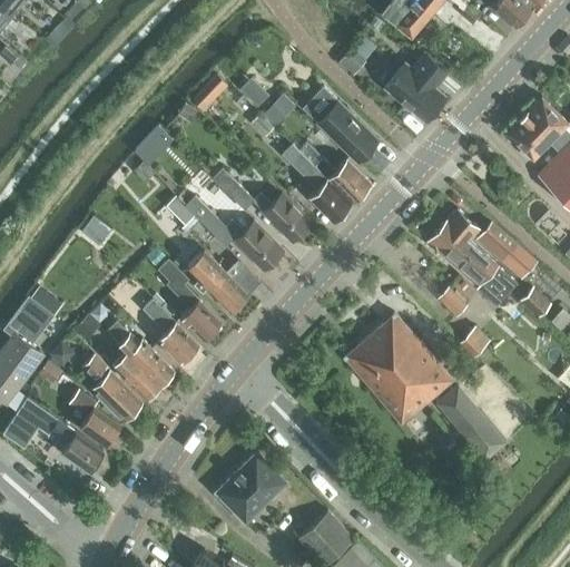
[(0,0),(0,3),(13,16),(26,0),(0,0)]
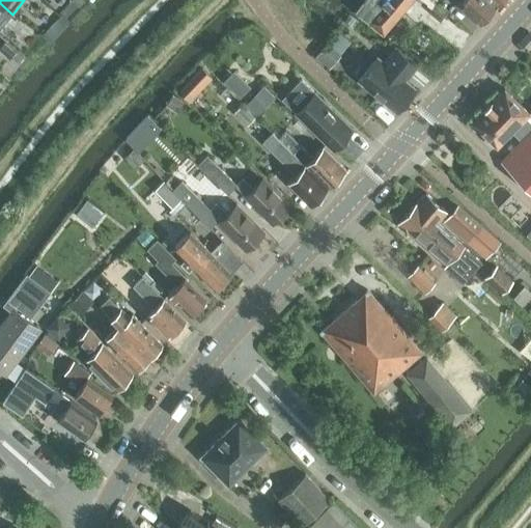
[(81,0),(73,0),(72,3),(80,10),(86,3),(81,0)]
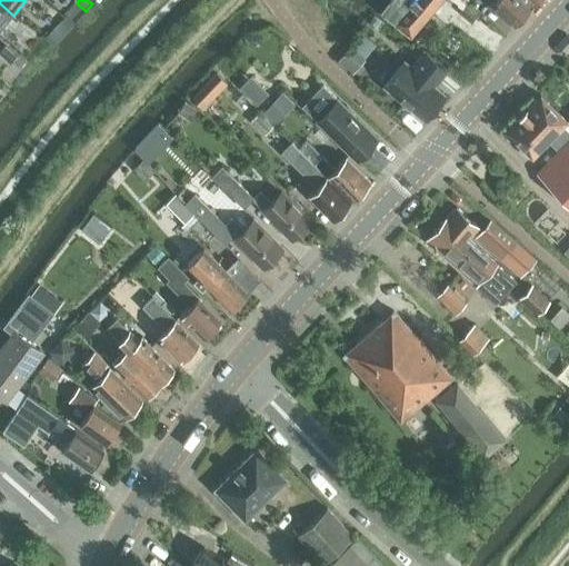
[(388,0),(378,13),(386,20),(395,27),(410,41),(445,0),(388,0)]
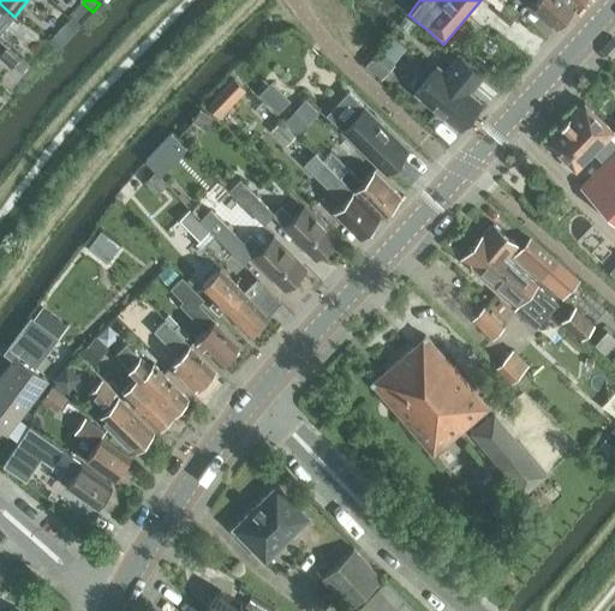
[(574,10),(562,0),(537,0),(531,7),(557,30),(574,10)]
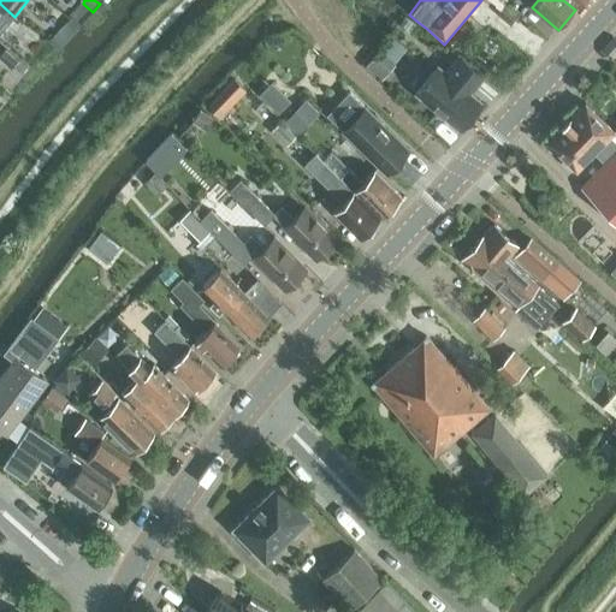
[(563,0),(575,10),(584,0),(563,0)]
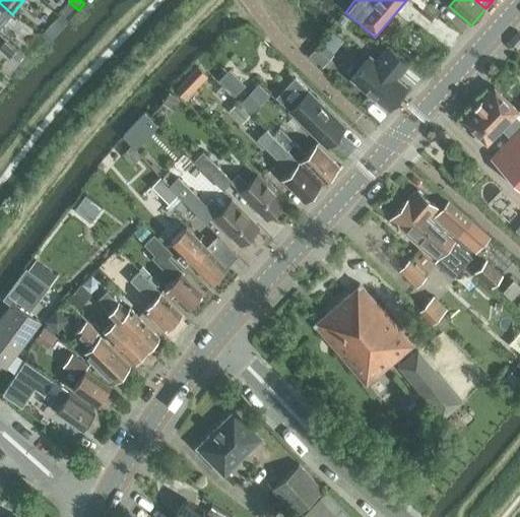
[(0,28),(12,14),(0,3),(0,28)]
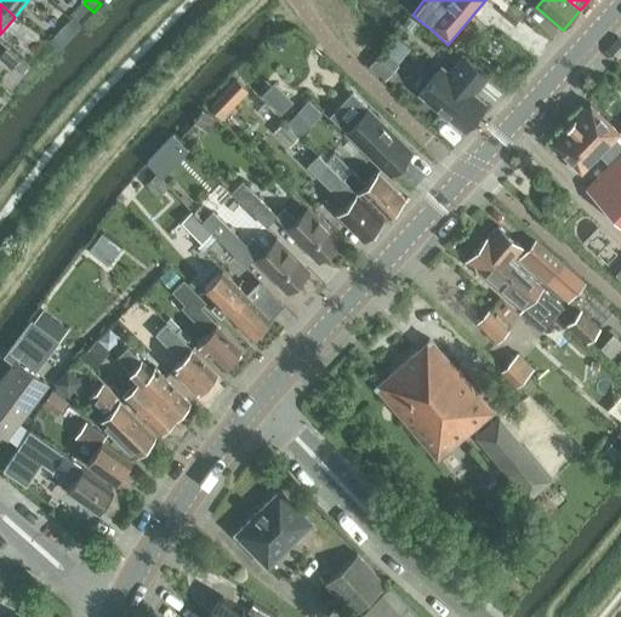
[(508,7),(501,17),(514,28),(522,20),(508,7)]
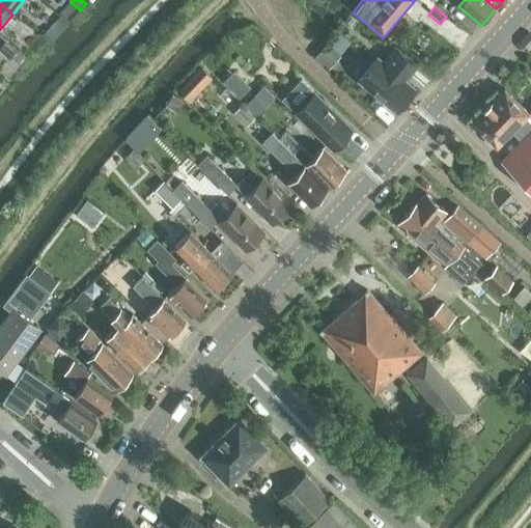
[(8,24),(15,47),(34,42),(28,19),(8,24)]
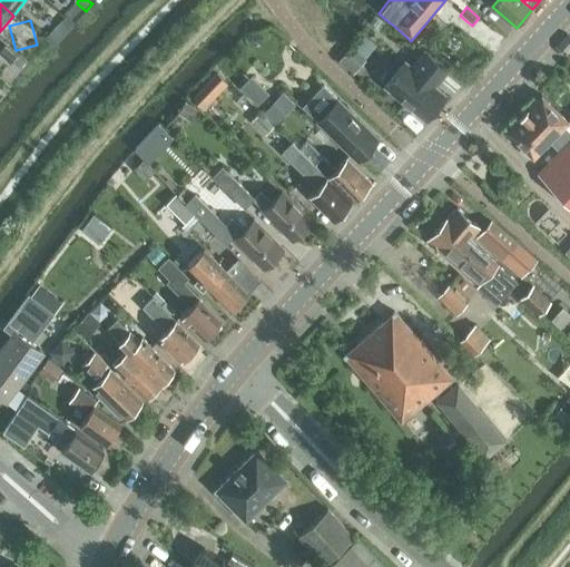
[(0,62),(15,81),(30,68),(9,41),(0,48),(0,62)]
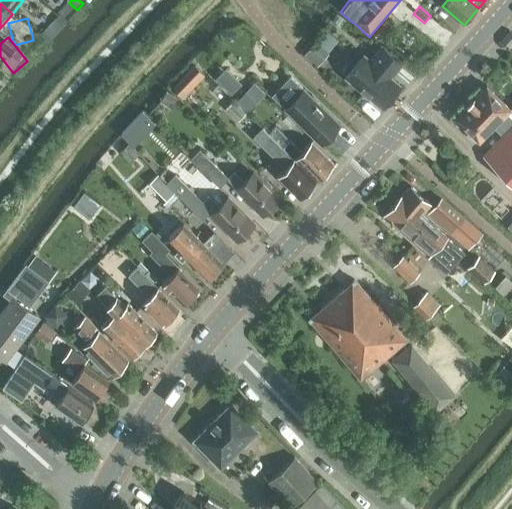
[(401,65),(381,49),(370,63),(364,58),(345,80),(381,109),(399,87),(390,79),(401,65)]
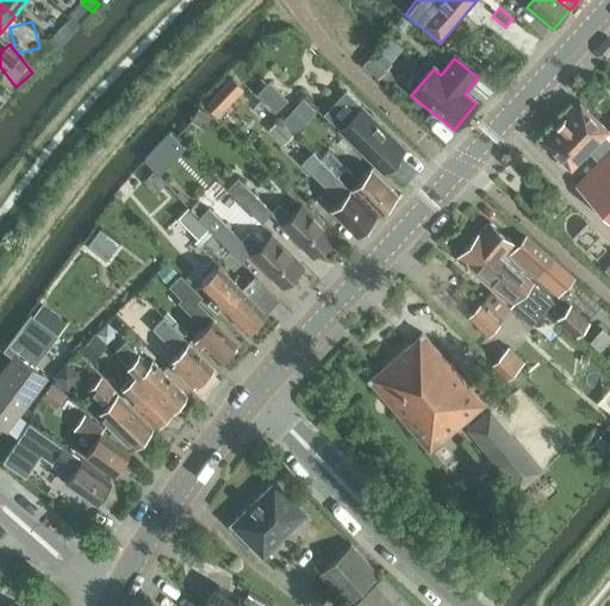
[(223,114),(243,93),(231,82),(228,87),(205,110),(217,120),(223,114)]
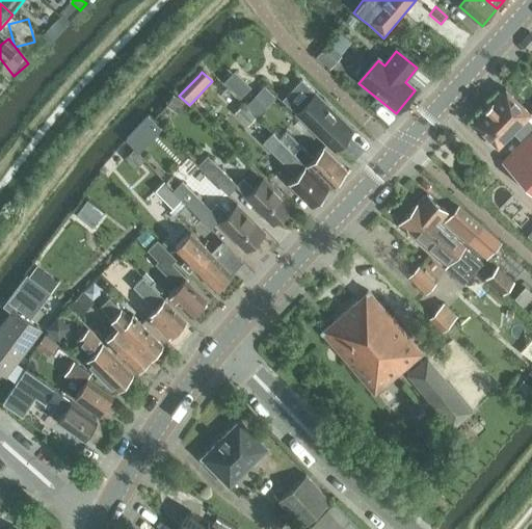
[(234,75),(225,84),(240,98),(248,89),(234,75)]
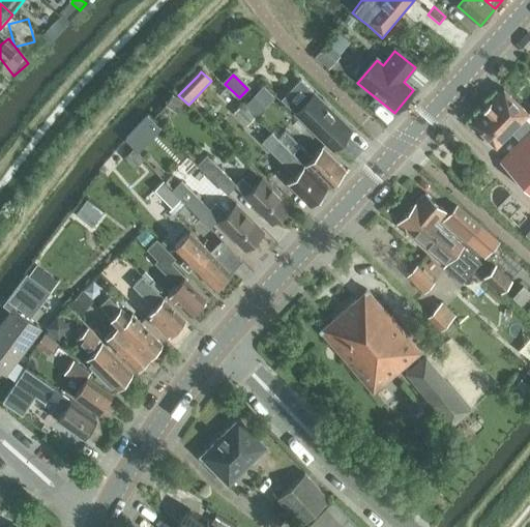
[(262,89),(245,107),(254,116),(271,97),(262,89)]
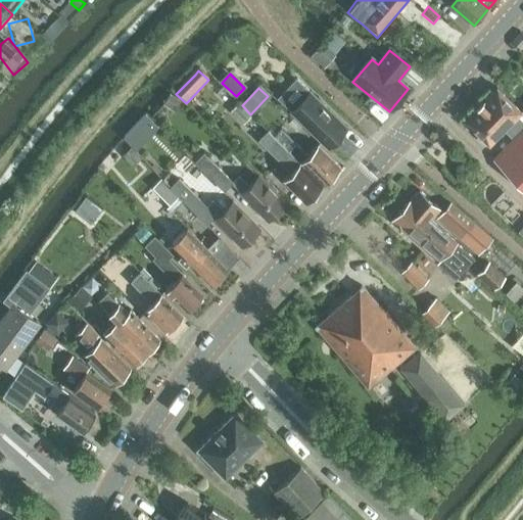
[(522,111),(521,114),(496,90),(464,124),(489,147),(504,133),(513,142),(493,161),(522,191),(522,111)]
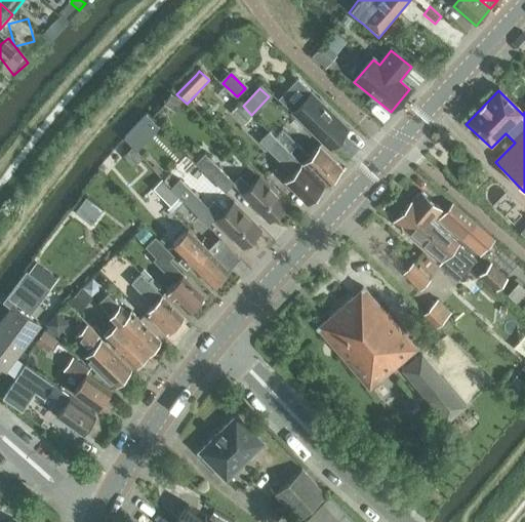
[(348,130),(311,94),(292,114),(329,150),(348,130)]
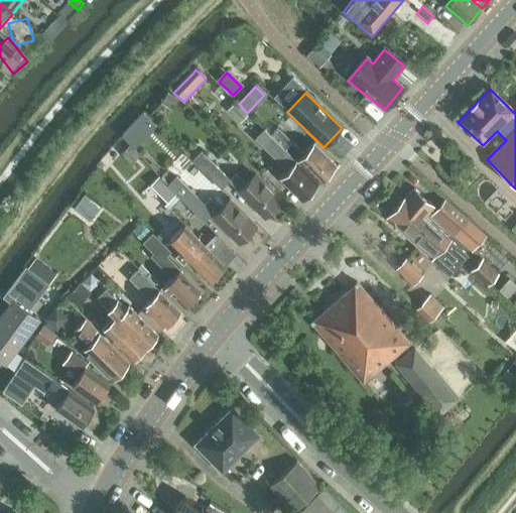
[(167,94),(161,103),(171,109),(177,101),(167,94)]
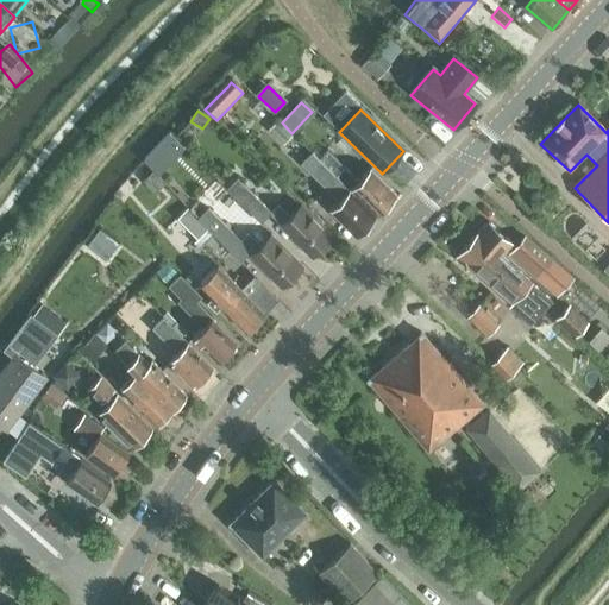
[(277,123),(268,133),(283,147),(293,138),(277,123)]
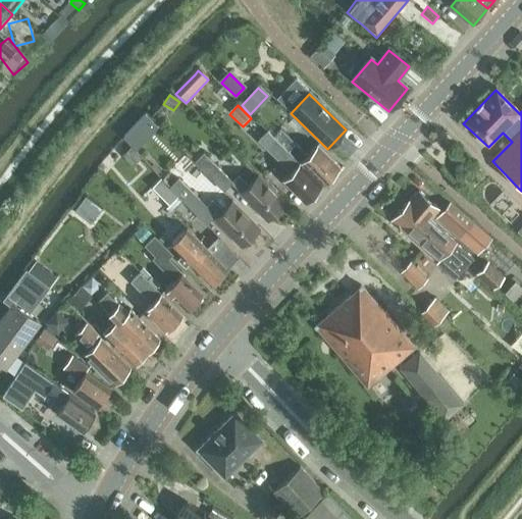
[(322,187),(289,153),(268,133),(259,142),(291,173),(282,183),(305,204),(322,187)]
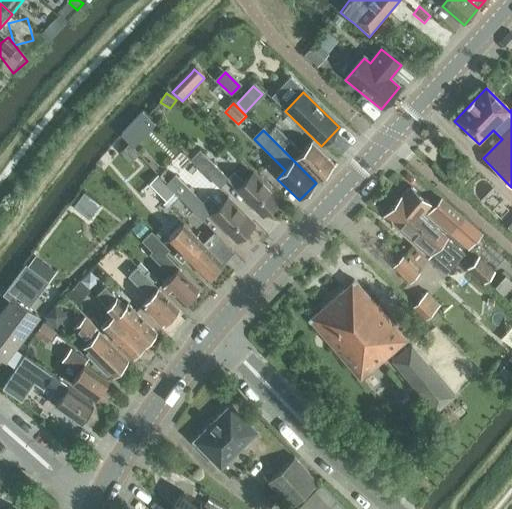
[(290,143),(283,150),(316,183),(333,165),(311,144),(301,154),(290,143)]
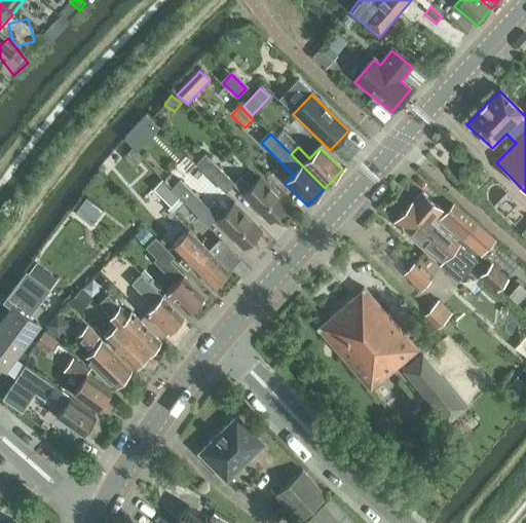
[(132,150),(122,158),(133,170),(142,160),(132,150)]
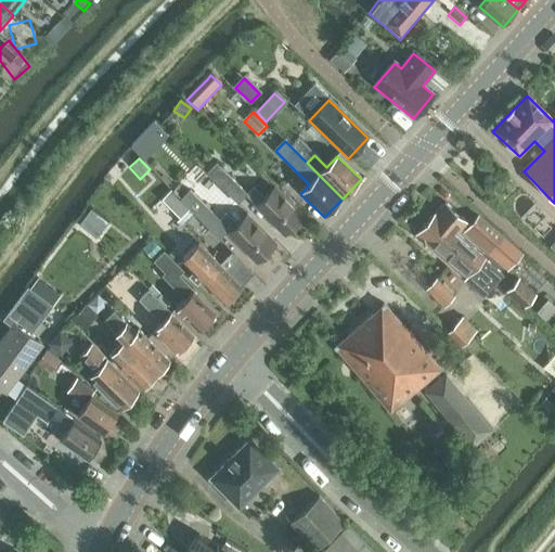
[(217,165),(207,175),(237,205),(242,202),(246,196),(247,196),(217,165)]
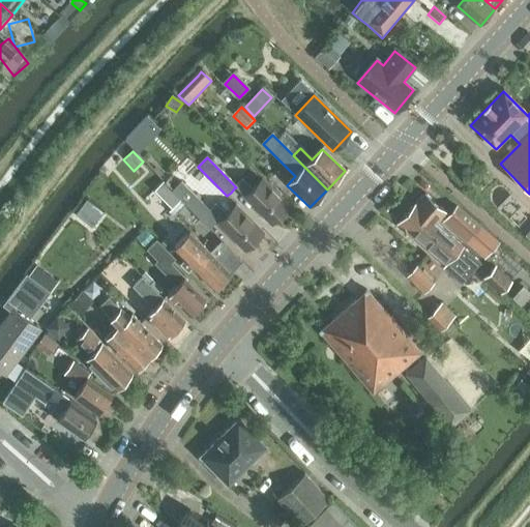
[(236,187),(235,187),(245,199),(271,225),(289,207),(262,181),(253,192),(242,181),(236,187)]
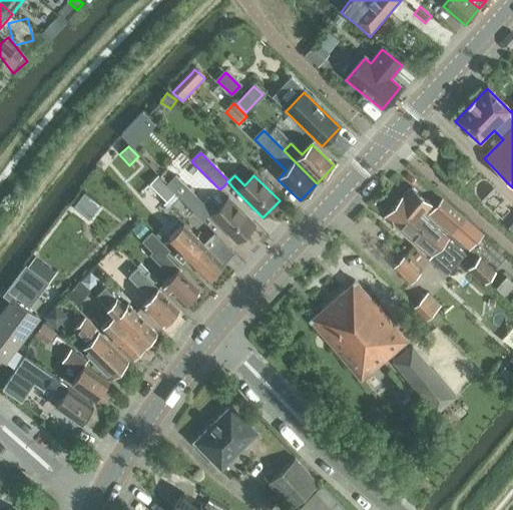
[(158,177),(150,185),(167,201),(168,202),(175,194),(166,186),(158,177)]
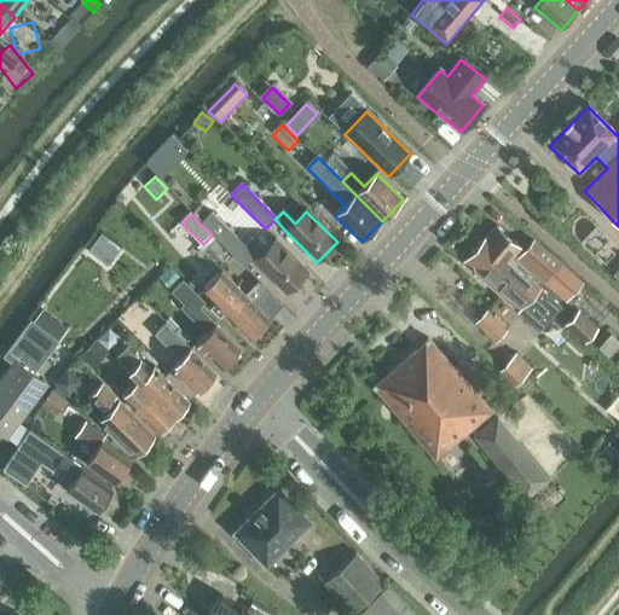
[(212,214),(201,225),(212,235),(218,241),(236,259),(244,267),(253,257),(256,261),(255,262),(287,294),(306,273),(276,243),(265,253),(252,239),(244,247),(212,214)]
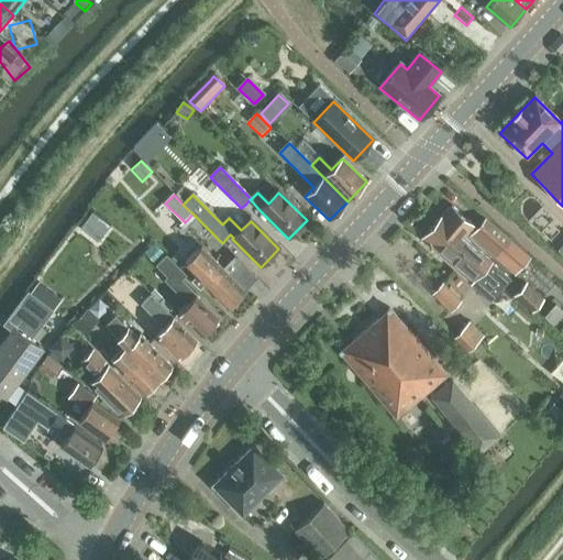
[(441,219),(420,241),(437,256),(466,283),(490,304),(510,282),(490,264),(492,263),(463,238),(467,234),(515,276),(528,262),(530,260),(485,220),(476,230),(473,227),(451,208),(441,219)]
